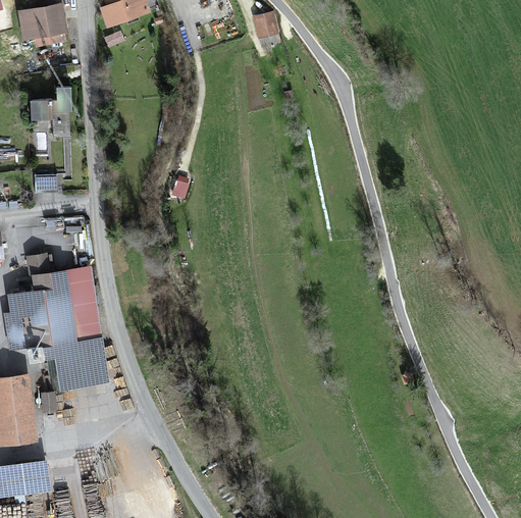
[(39,4),(19,7),(24,35),(37,32),(38,41),(66,36),(64,28),(69,27),(64,0),(60,0),(38,0),(39,4)]
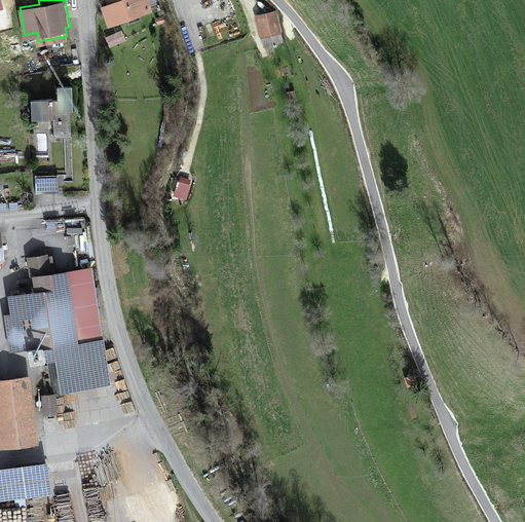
[(106,0),(107,4),(101,6),(106,25),(147,13),(143,0),(106,0)]
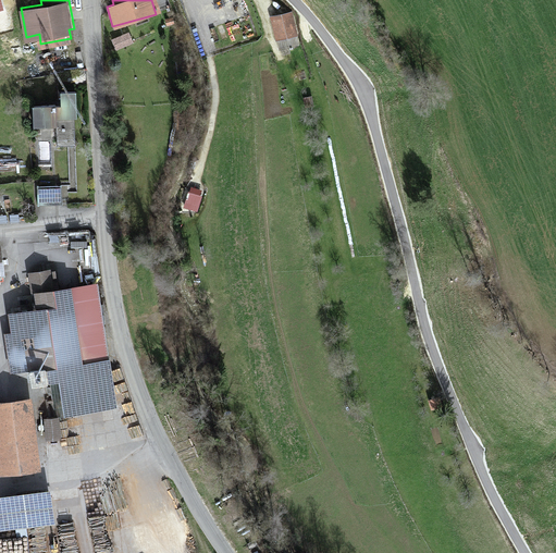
[(286,12),(270,17),(278,39),(294,34),(286,12)]
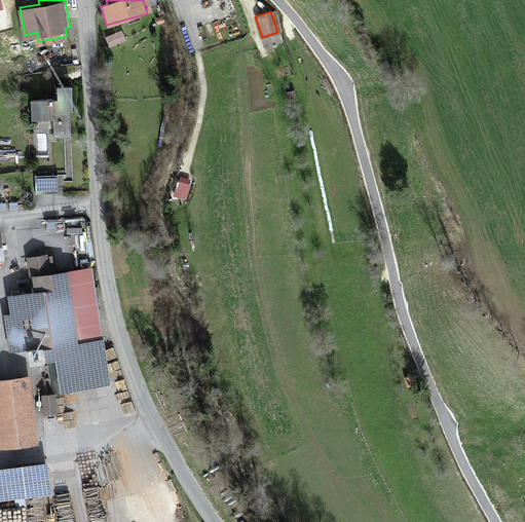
[(69,137),(68,87),(54,88),(54,102),(30,102),(30,120),(55,119),(55,137),(69,137)]
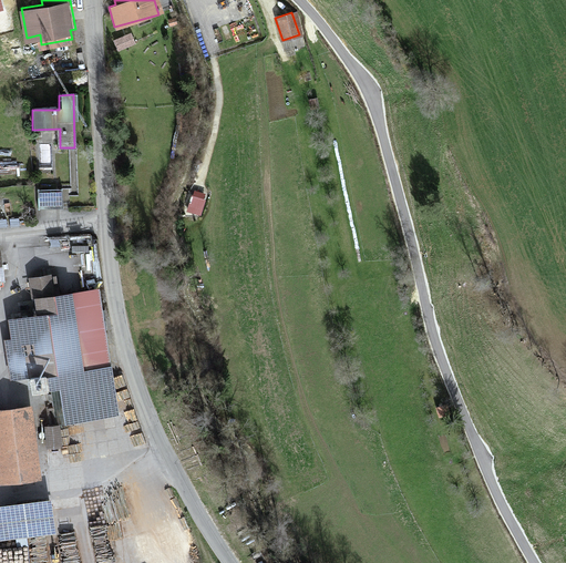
[(61,191),(39,191),(39,204),(61,204),(61,191)]
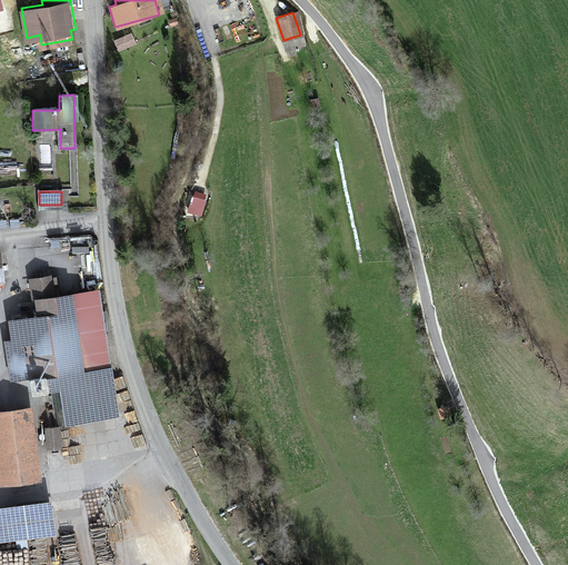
[(35,318),(8,320),(10,340),(5,342),(8,375),(106,364),(98,293),(55,297),(52,279),(31,281),(35,318)]
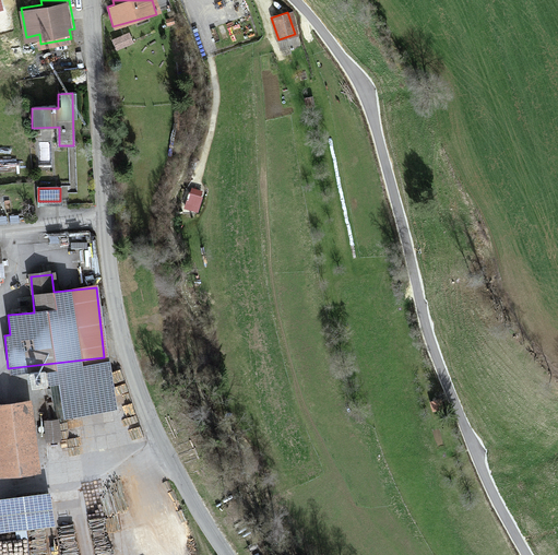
[(108,362),(49,373),(57,416),(117,405),(108,362)]
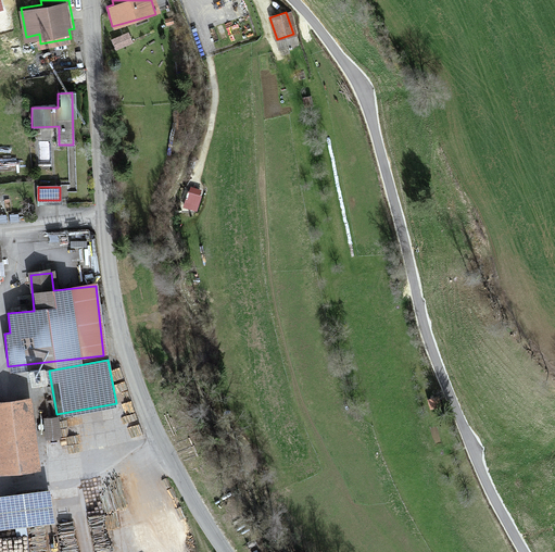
[(27,399),(0,401),(0,472),(36,467),(27,399)]
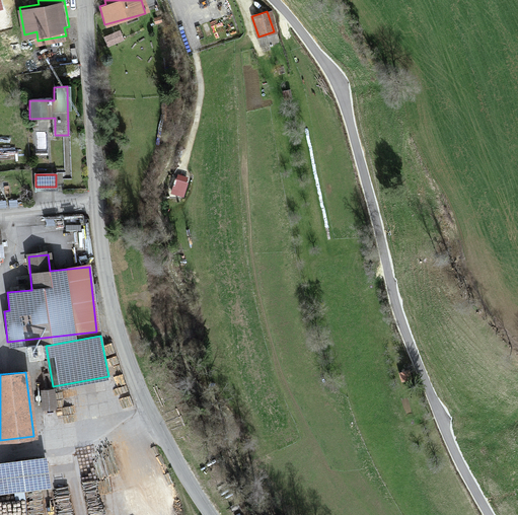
[(53,388),(41,389),(42,410),(54,409),(53,388)]
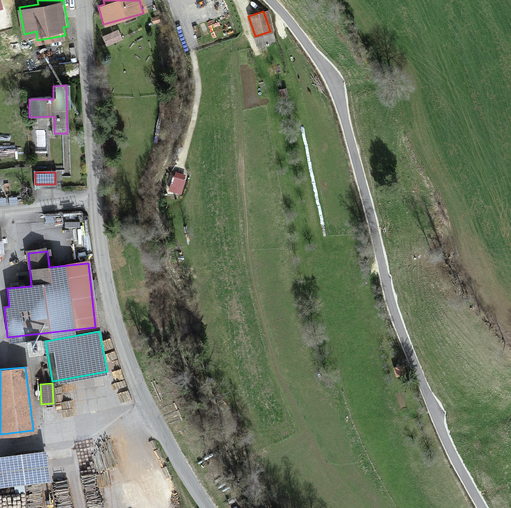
[(21,455),(0,457),(0,485),(23,483),(21,455)]
